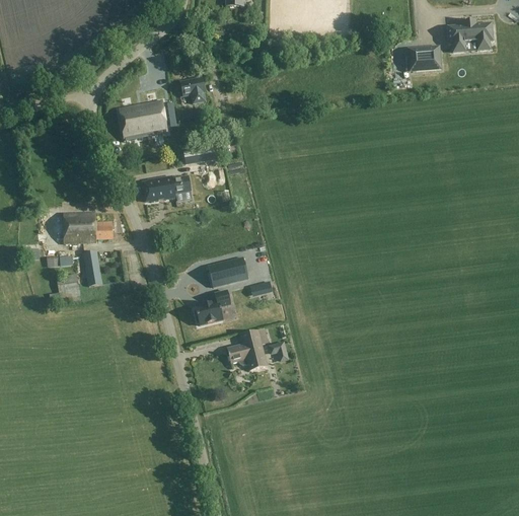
[(493,40),(492,21),(479,22),(475,22),(463,23),(447,25),(448,44),(452,43),(453,51),(465,50),(465,42),(476,41),(477,49),(490,48),(490,40),(493,40)]
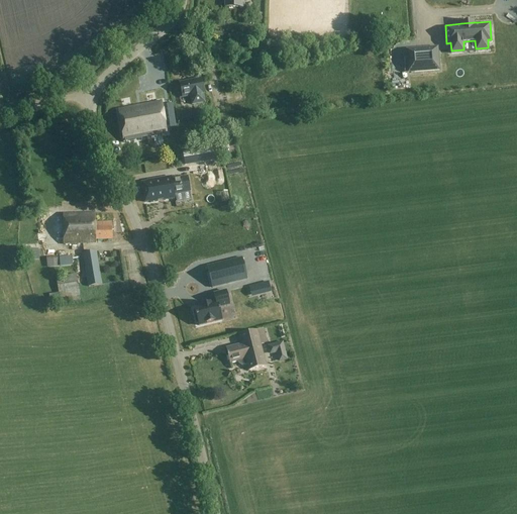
[(418,57),(420,74),(448,72),(447,55),(418,57)]
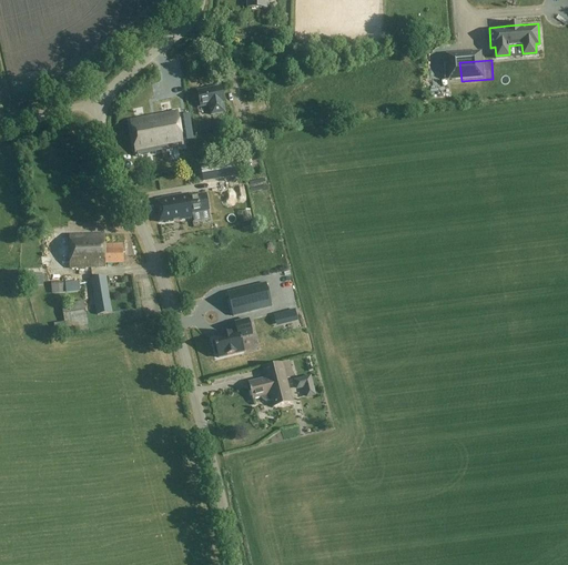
[(198,89),(201,104),(209,102),(211,112),(224,110),(222,100),(224,100),(221,84),(198,89)]
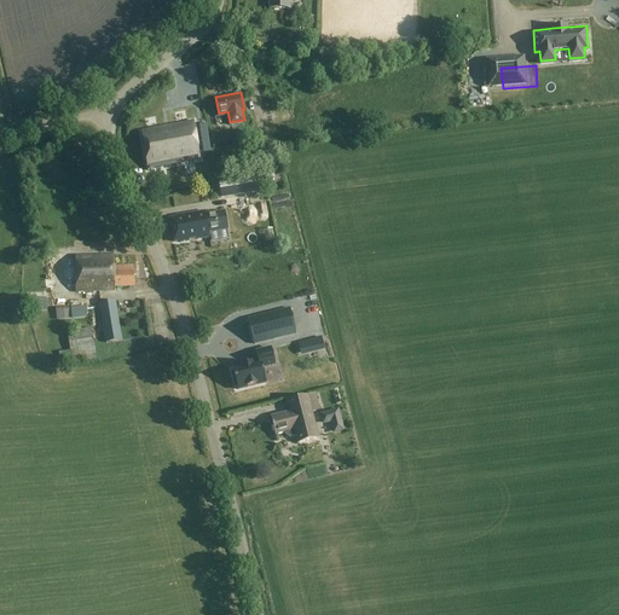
[(149,167),(201,156),(194,119),(181,121),(166,123),(142,128),(144,143),(146,151),(149,167)]
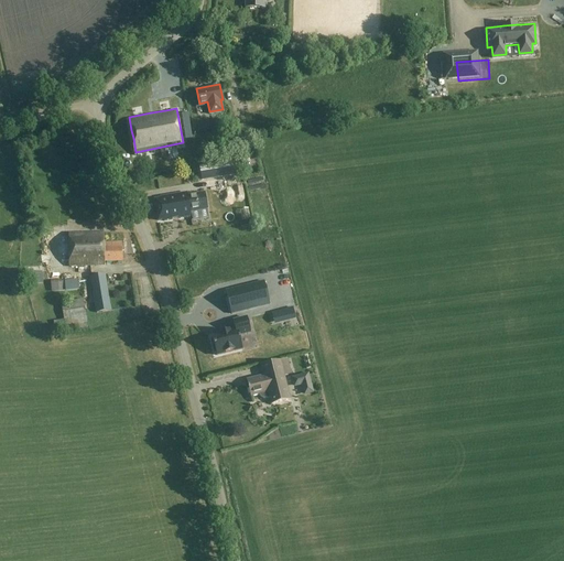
[(226,171),(224,162),(206,164),(208,173),(226,171)]
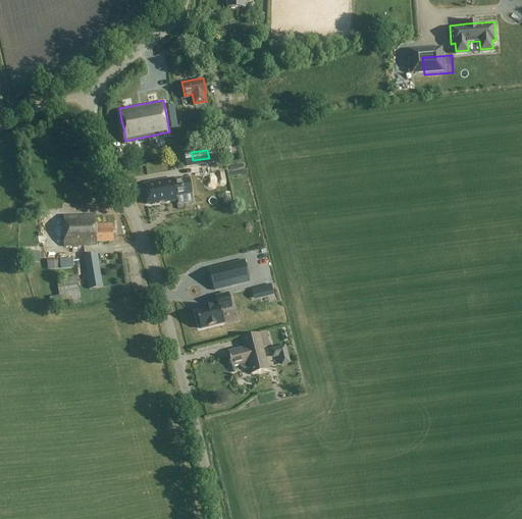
[(190,153),(181,155),(184,163),(192,162),(190,153)]
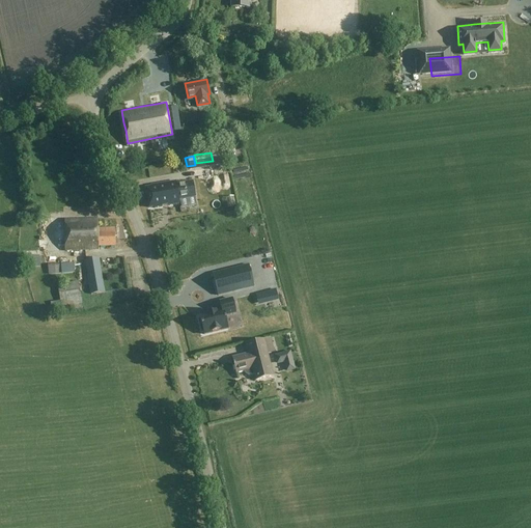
[(195,194),(193,179),(176,183),(175,178),(150,184),(150,185),(145,185),(149,205),(154,204),(154,205),(162,204),(162,203),(167,202),(179,200),(178,196),(195,194)]
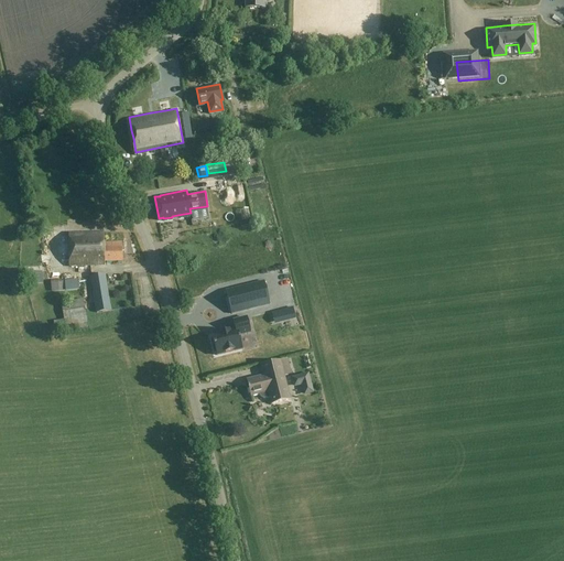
[(122,240),(104,240),(104,229),(68,230),(69,263),(105,262),(105,259),(122,259),(122,240)]
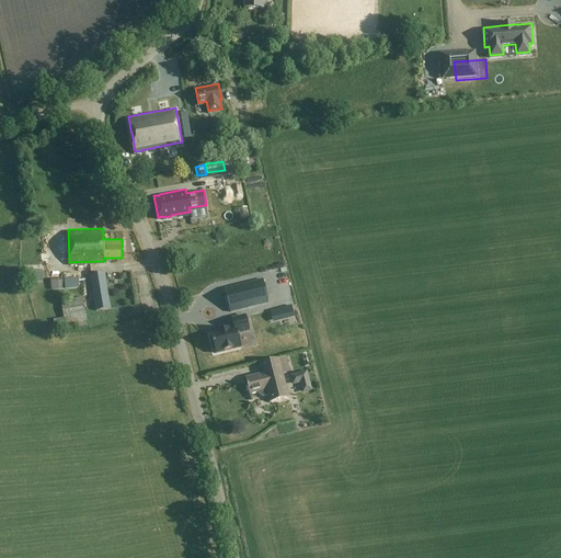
[(26,252),(26,261),(36,261),(36,251),(26,252)]
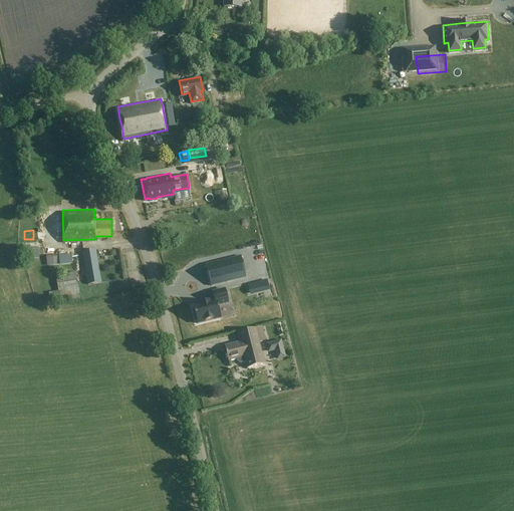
[(22,256),(39,255),(38,245),(21,247),(22,256)]
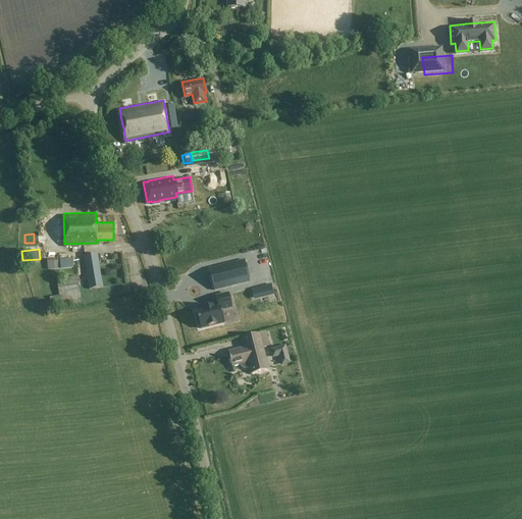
[(90,287),(102,286),(99,264),(97,251),(85,253),(88,276),(90,287)]
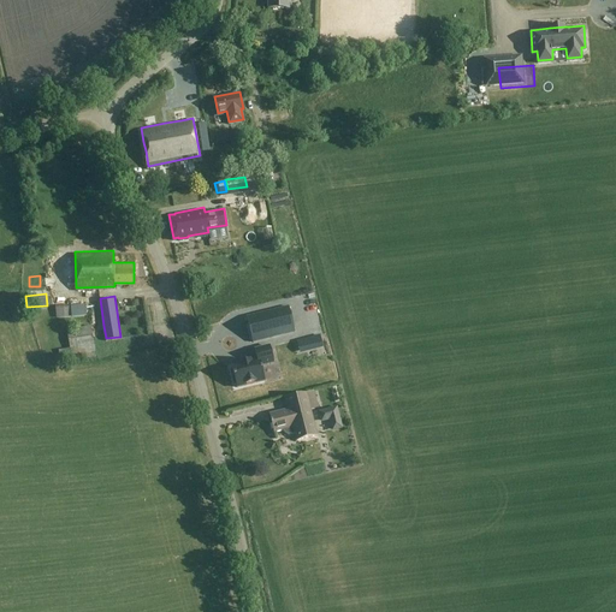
[(86,313),(86,303),(71,304),(71,303),(55,303),(57,315),(71,314),(86,313)]
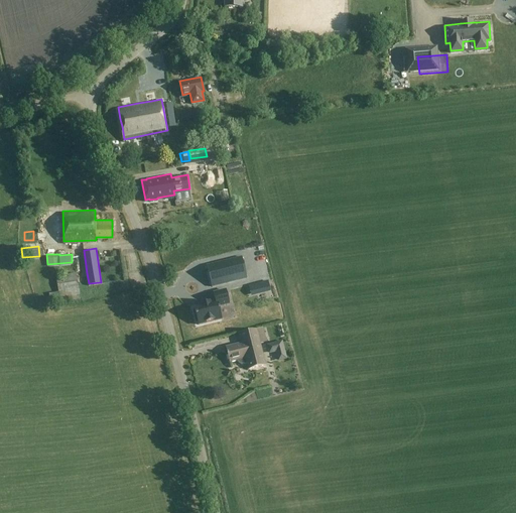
[(206,263),(212,284),(247,276),(242,255),(206,263)]
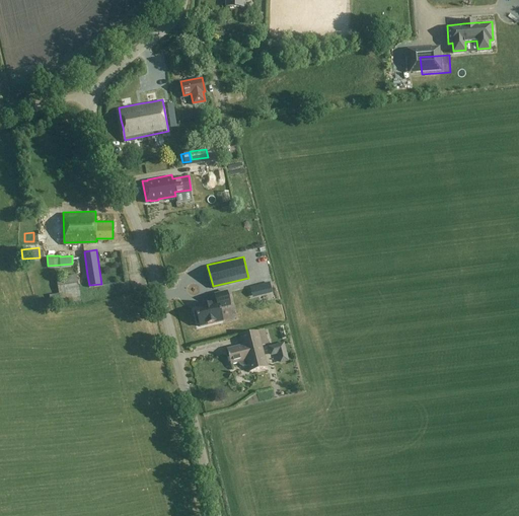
[(51,303),(81,298),(76,273),(74,273),(56,276),(59,291),(49,293),(51,303)]
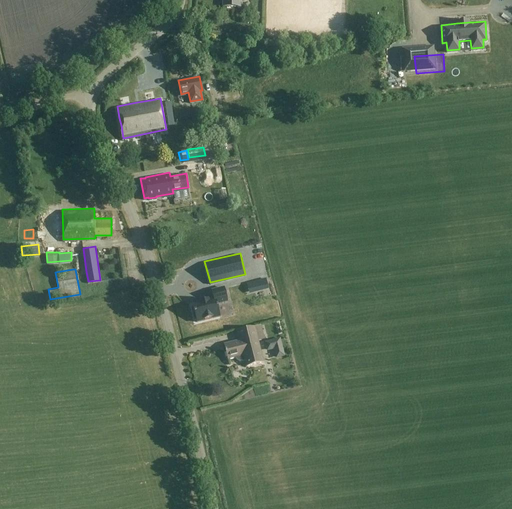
[(112,279),(111,269),(103,270),(104,280),(112,279)]
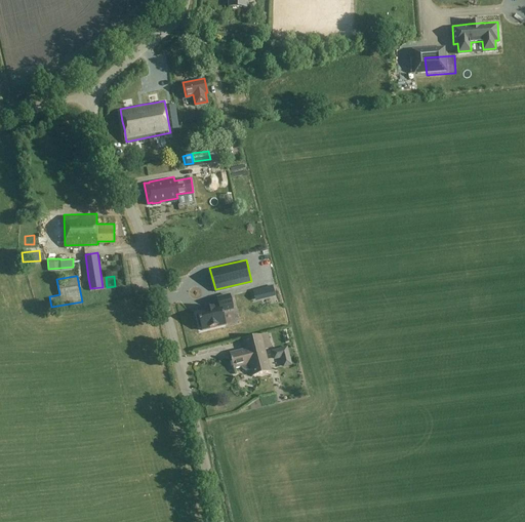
[(252,288),(256,302),(275,296),(272,284),(252,288)]
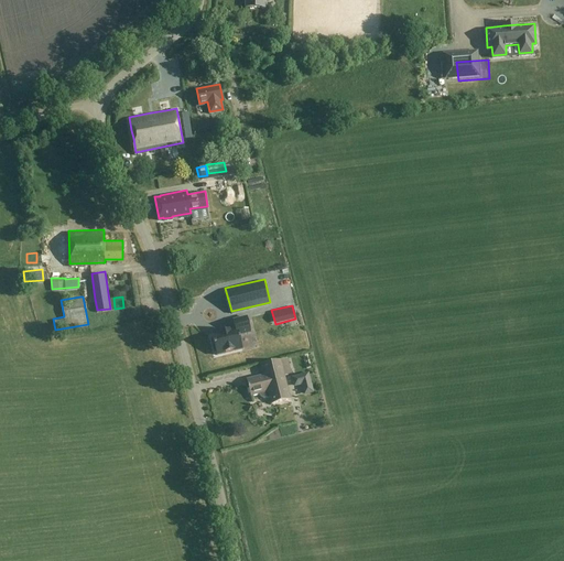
[(229,330),(228,327),(220,330),(220,331),(212,333),(214,343),(213,343),(215,352),(216,351),(216,353),(242,346),(240,336),(239,333),(250,330),(247,315),(232,319),(235,327),(229,330)]
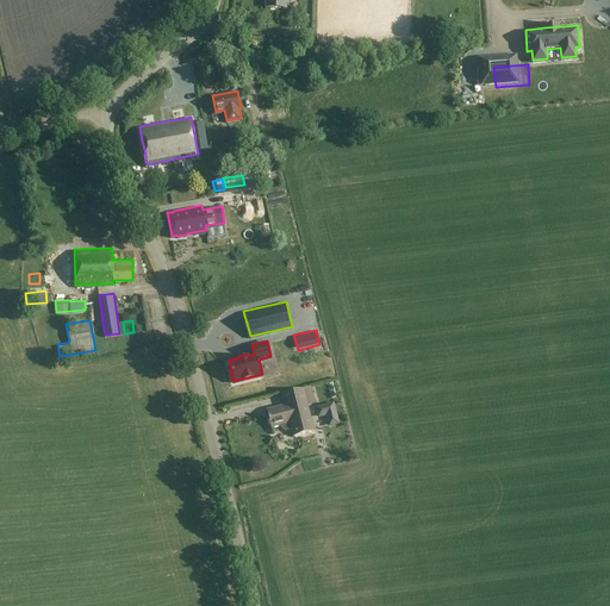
[(303,387),(307,403),(316,400),(311,386),(303,387)]
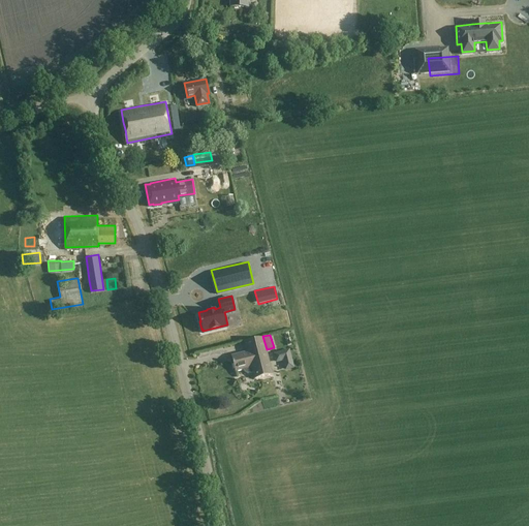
[(248,350),(231,354),(234,360),(232,360),(232,362),(234,362),(236,369),(244,367),(245,372),(253,370),(254,377),(272,372),(267,349),(262,336),(245,341),(248,350)]
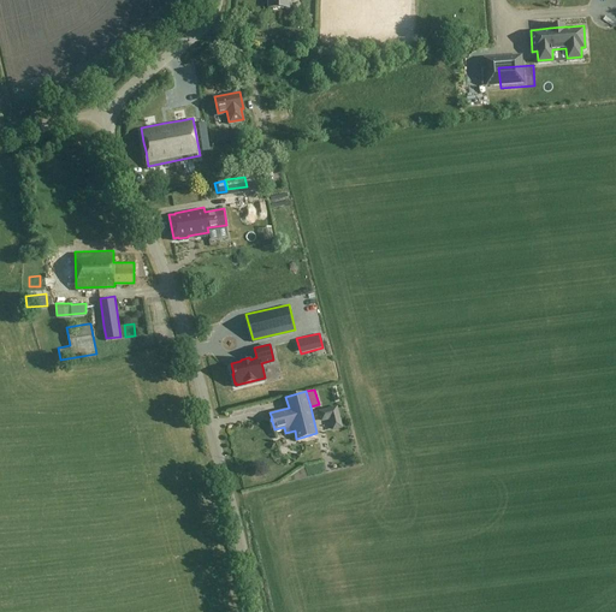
[(336,405),(318,410),(320,422),(329,420),(331,431),(342,428),(336,405)]
